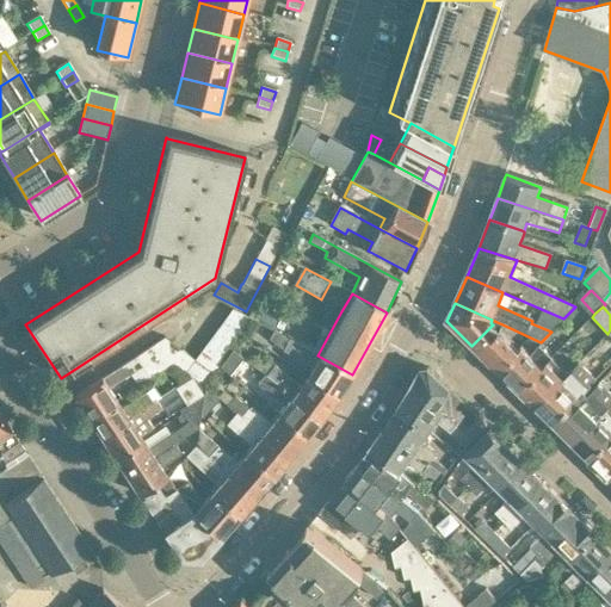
[(232,310),(224,321),(245,336),(254,322),(247,319),(232,310)]
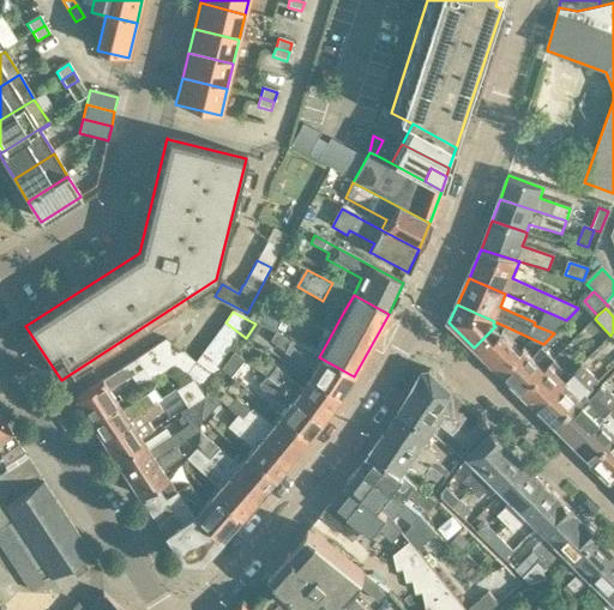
[(495,326),(474,348),(500,373),(523,350),(503,331),(505,326),(494,321),(493,325),(495,326)]
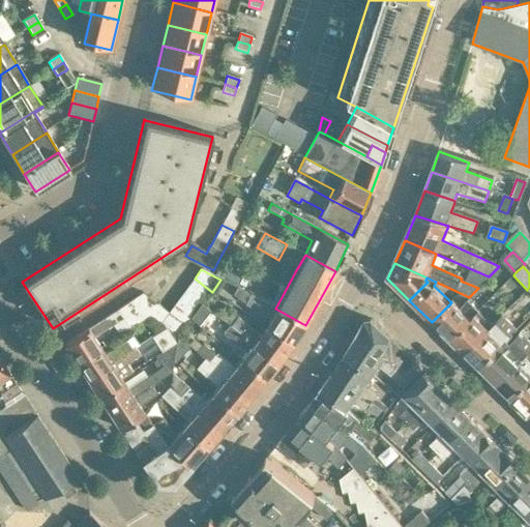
[(205,300),(212,292),(195,279),(187,288),(205,300)]
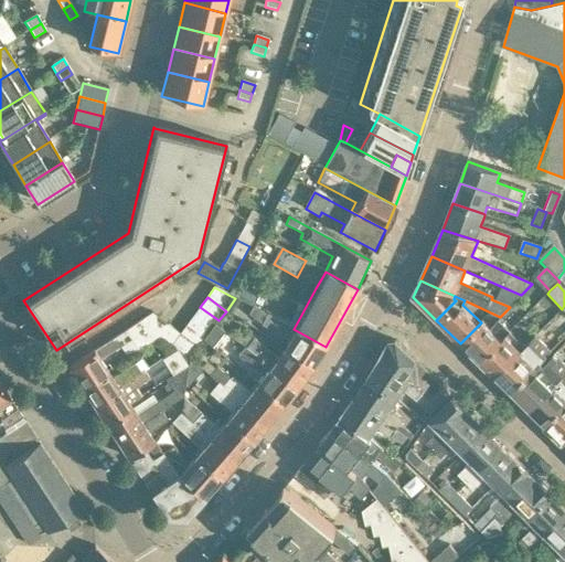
[(200,307),(193,317),(212,330),(215,326),(219,320),(200,307)]
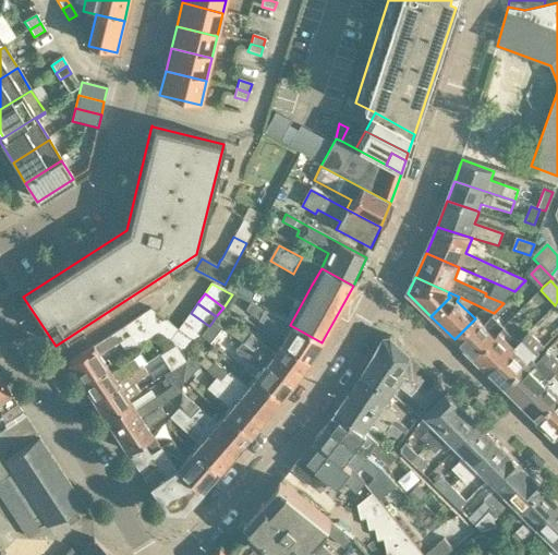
[(307,364),(322,342),(290,325),(252,304),(246,313),(259,323),(284,337),(279,345),(307,364)]
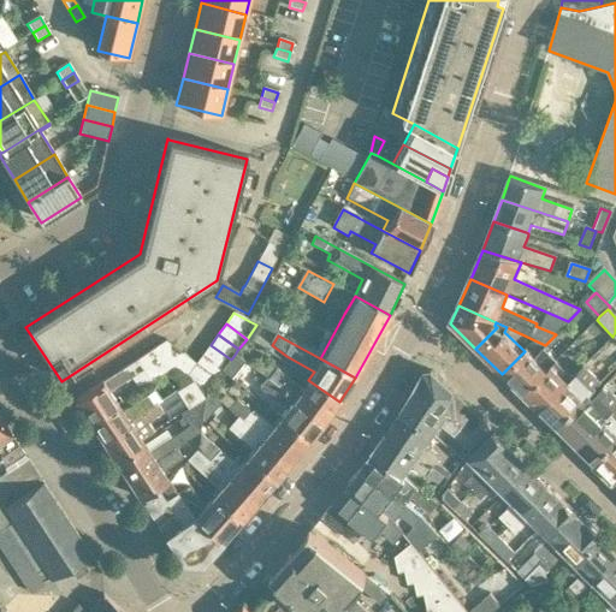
[(136,361),(143,370),(152,384),(165,374),(176,367),(188,376),(195,366),(196,363),(166,342),(136,361)]
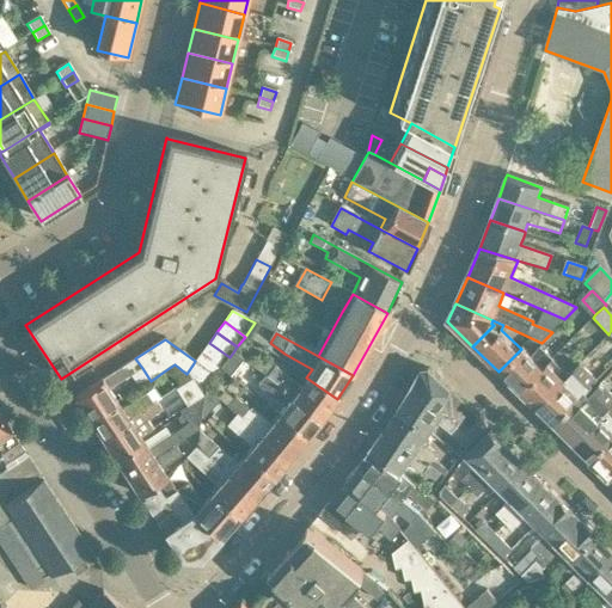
[(209,343),(202,352),(221,368),(230,357),(209,343)]
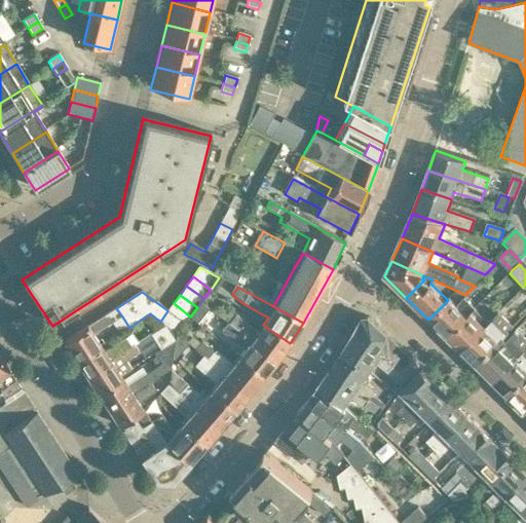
[(448,300),(428,320),(446,338),(474,309),(464,300),(457,307),(449,299),(448,300)]
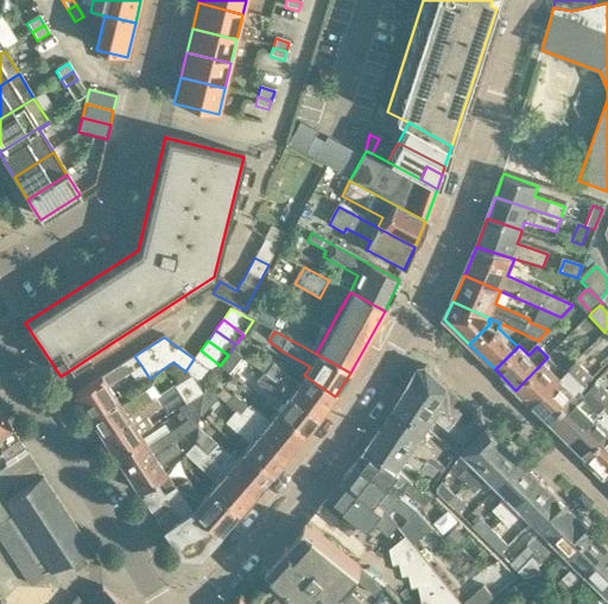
[(213,376),(219,368),(220,366),(201,350),(194,358),(192,361),(213,376)]
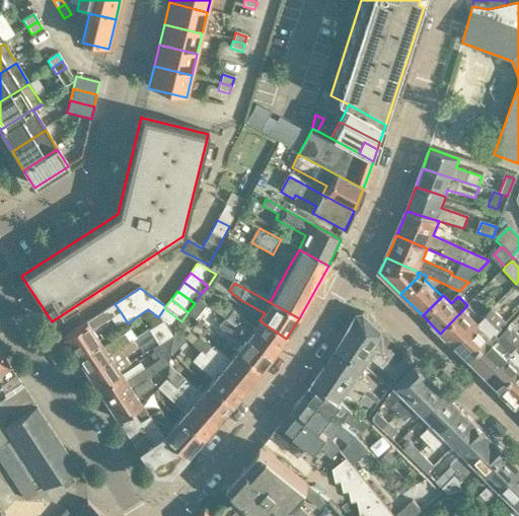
[(188,312),(187,314),(195,321),(206,306),(198,299),(195,303),(188,312)]
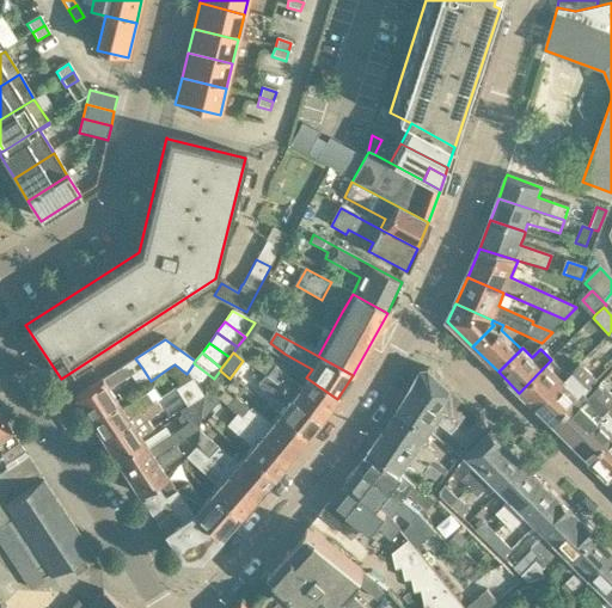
[(251,367),(264,378),(320,422),(337,399),(306,378),(299,387),(281,373),(259,357),(251,367)]
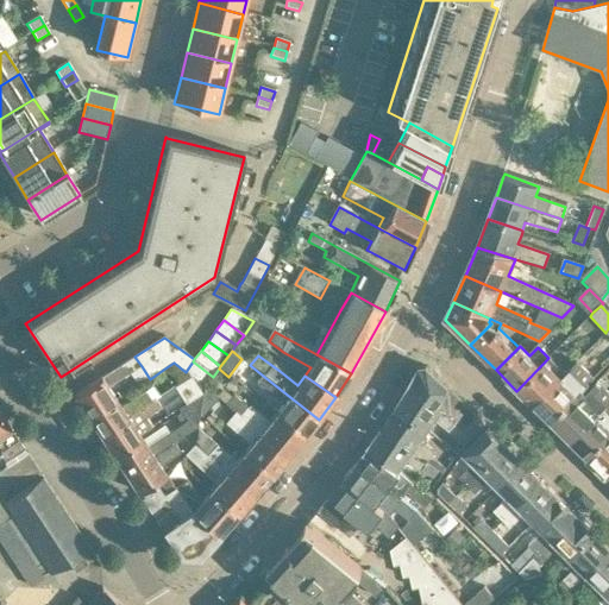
[(75,396),(74,397),(86,415),(88,418),(115,401),(108,388),(142,366),(135,357),(75,396)]
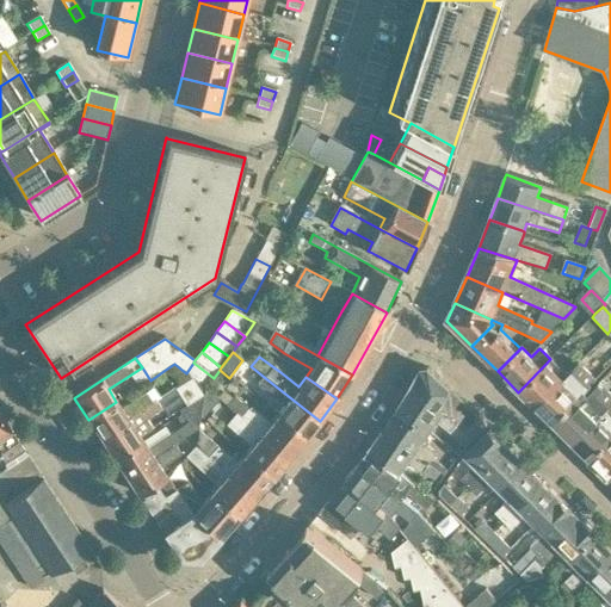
[(535,408),(567,375),(550,359),(518,392),(535,408)]
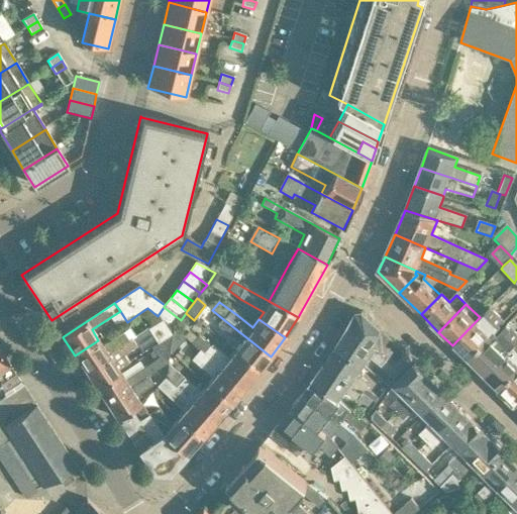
[(181,320),(164,307),(158,316),(162,320),(173,329),(175,327),(181,320)]
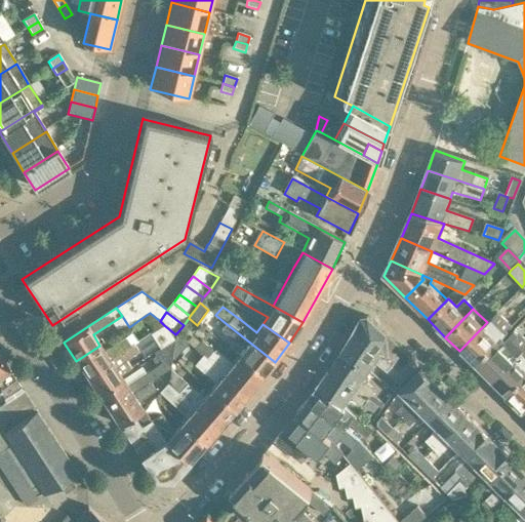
[(164,325),(160,321),(150,313),(140,319),(157,330),(164,325)]
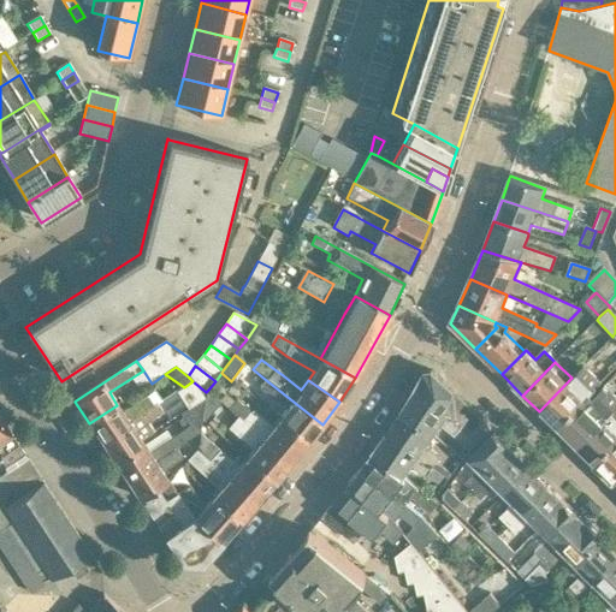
[(572,378),(539,411),(556,429),(592,392),(597,387),(580,369),(572,378)]
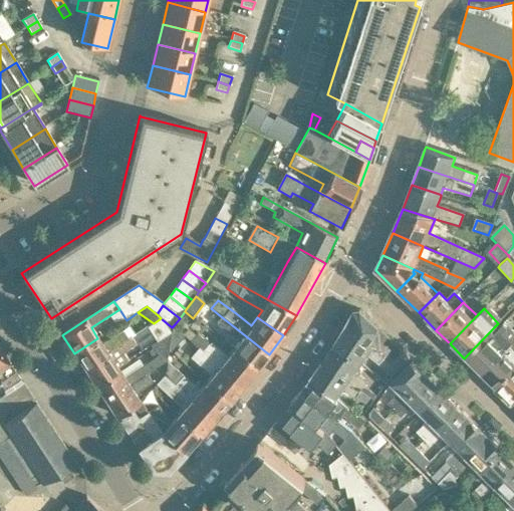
[(353,312),(344,328),(386,357),(387,357),(391,351),(382,345),(388,338),(359,312),(359,311),(353,312)]
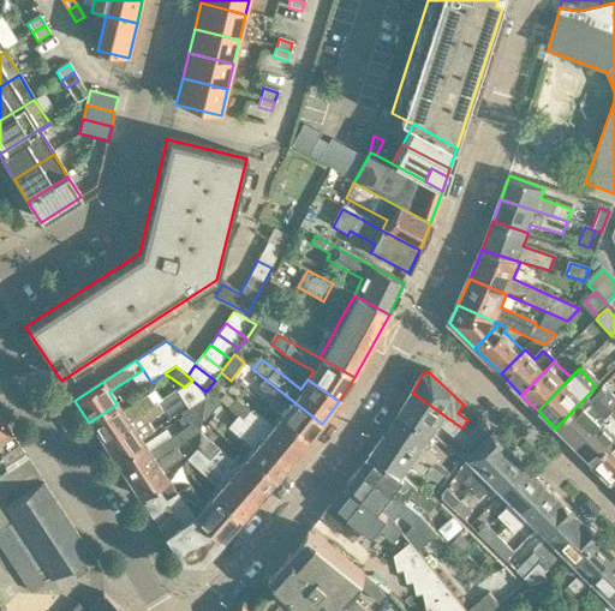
[(266,379),(258,389),(285,409),(278,419),(308,442),(322,424),(266,379)]
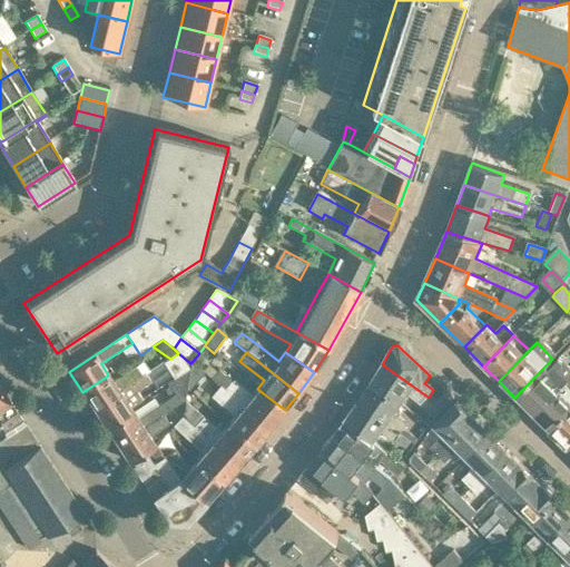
[(175,379),(190,368),(190,363),(178,353),(170,359),(164,363),(169,371),(175,379)]
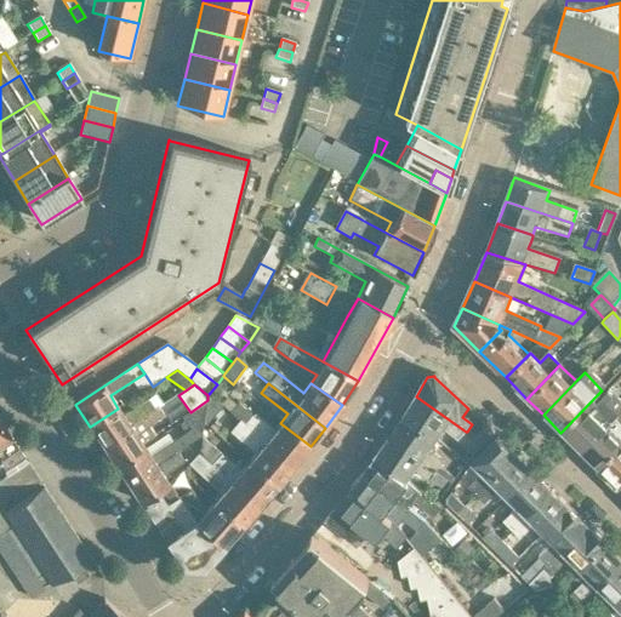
[(223,406),(210,393),(208,395),(208,400),(205,423),(208,424),(223,406)]
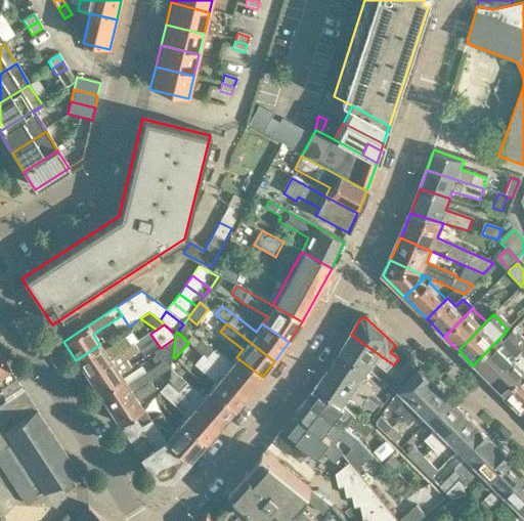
[(504,334),(473,365),(490,382),(523,349),(523,347),(523,344),(511,332),(507,337),(504,334)]
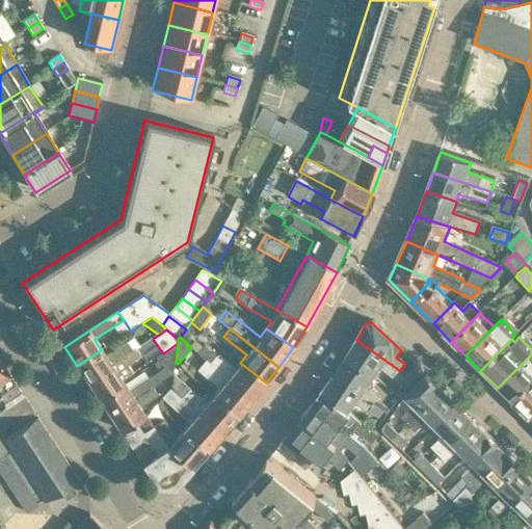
[(346,356),(344,360),(373,380),(374,378),(380,369),(406,391),(410,387),(411,386),(403,378),(397,372),(399,370),(356,340),(346,356)]
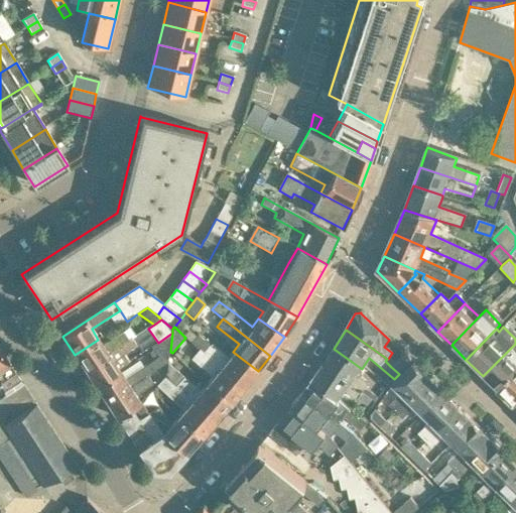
[(98,340),(75,355),(85,370),(129,341),(134,338),(130,331),(104,348),(98,340)]
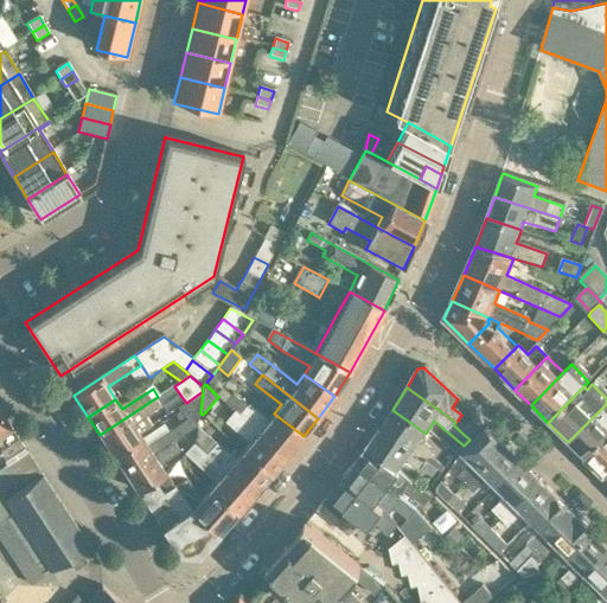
[(199,412),(200,414),(203,391),(186,403),(178,408),(179,409),(180,411),(176,415),(177,416),(181,412),(193,430),(198,428),(199,412)]
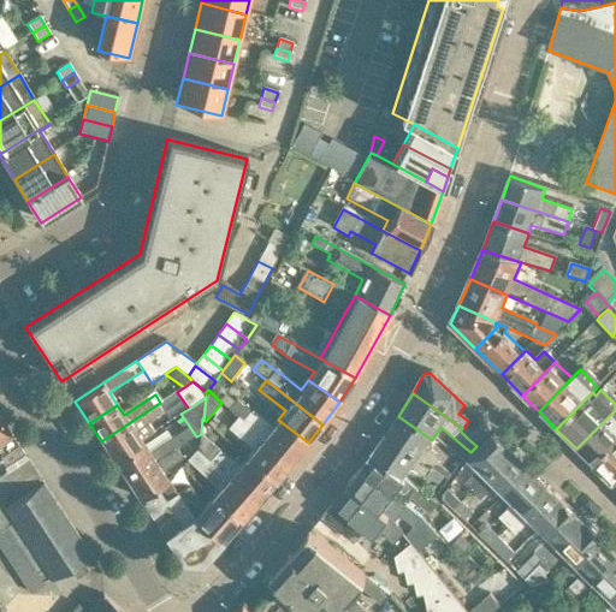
[(229,409),(227,410),(238,420),(290,464),(308,443),(278,420),(272,428),(253,413),(252,414),(236,400),(235,402),(229,409)]
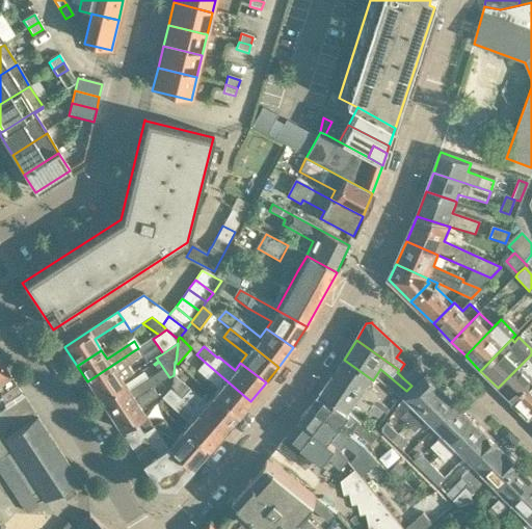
[(138,359),(133,351),(87,381),(98,397),(100,400),(124,385),(122,381),(134,373),(129,366),(138,359)]
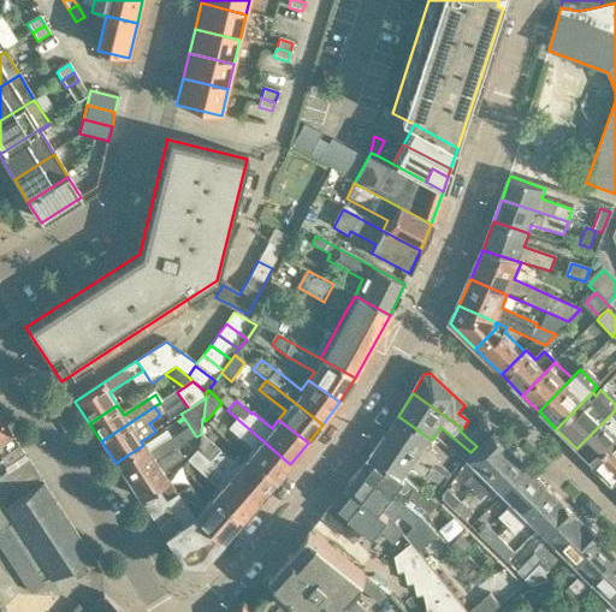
[(615,410),(576,449),(591,463),(615,438),(615,410)]
